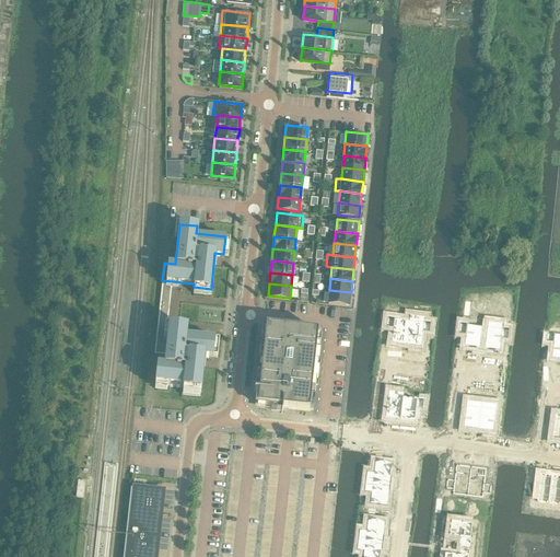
[(328,302),(350,304),(351,292),(329,290),(328,302)]
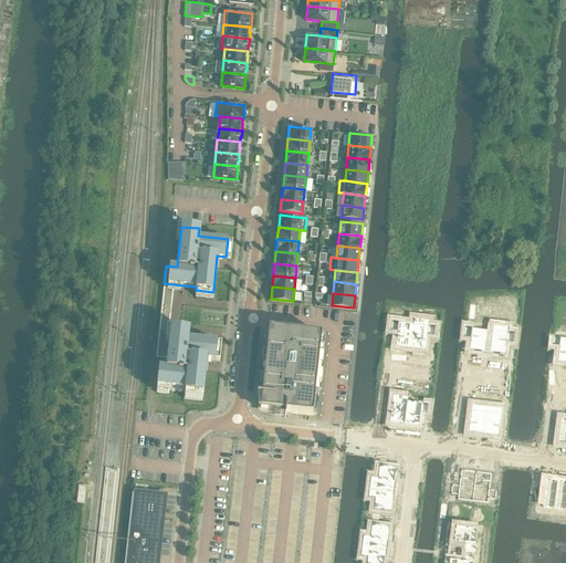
[(391,319),(390,327),(397,329),(395,344),(397,344),(410,346),(413,316),(412,322),(399,320),(391,319)]
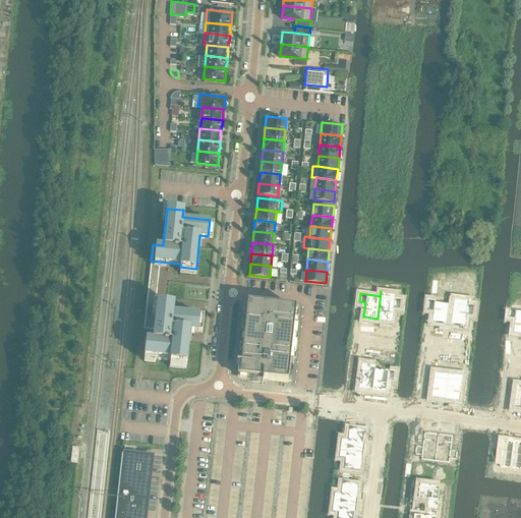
[(381,291),(378,319),(390,320),(392,320),(393,310),(393,307),(393,305),(400,306),(401,298),(394,297),(395,293),(381,291)]
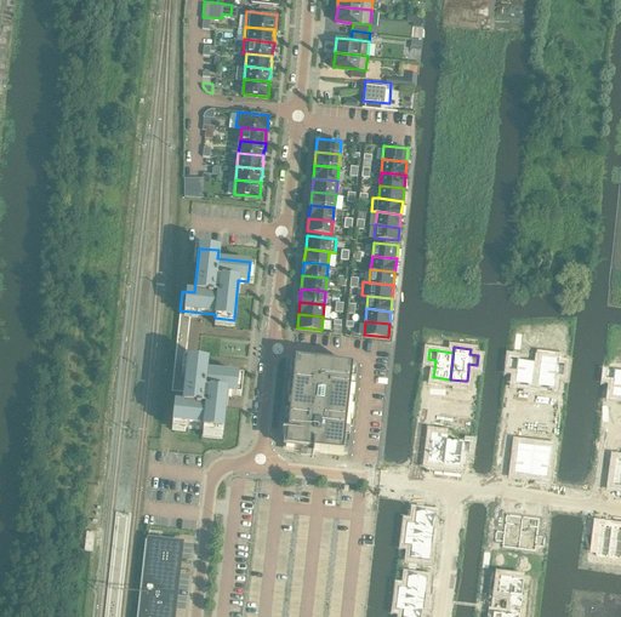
[(510,355),(508,367),(516,367),(514,381),(518,382),(520,384),(525,384),(528,383),(531,383),(535,353),(518,352),(518,356),(510,355)]
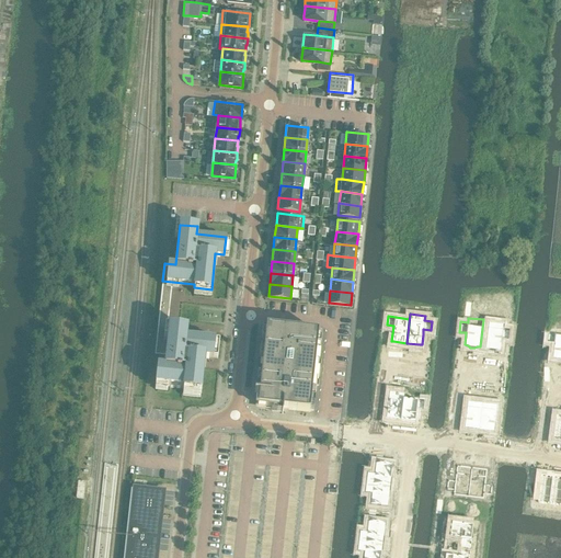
[(488,320),(484,348),(488,348),(490,350),(494,351),(497,349),(500,349),(502,337),(508,338),(510,328),(503,327),(503,322),(488,320)]
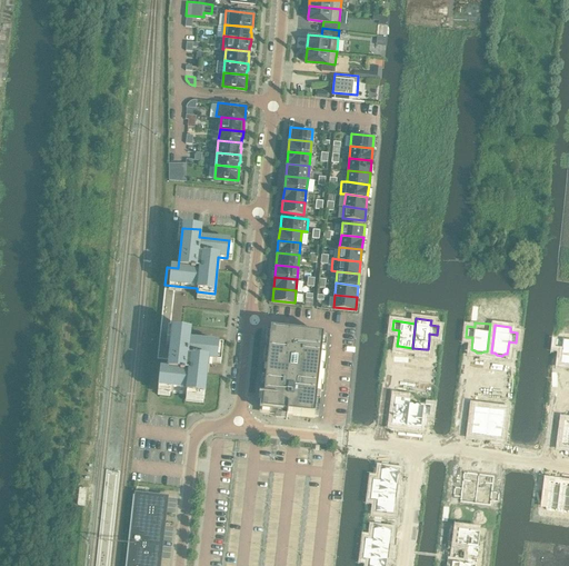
[(160,327),(157,357),(169,358),(167,371),(159,370),(158,388),(186,391),(186,395),(203,397),(207,360),(216,361),(218,344),(188,340),(189,333),(169,330),(170,328),(160,327)]
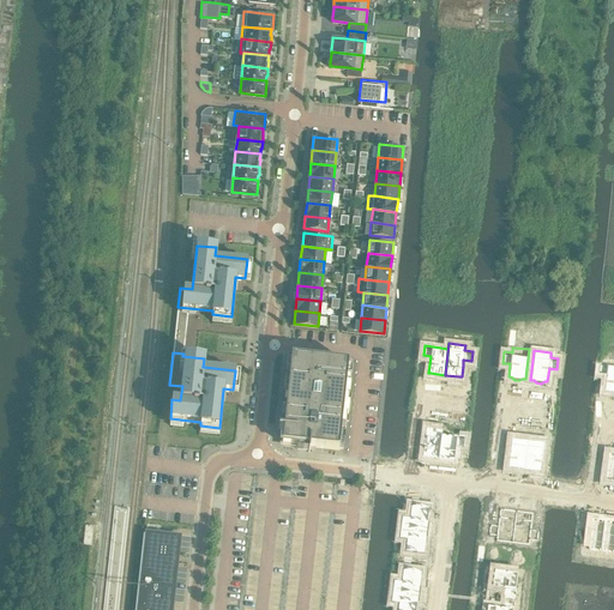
[(284,418),(282,441),(338,447),(339,445),(336,445),(337,433),(341,434),(347,374),(343,374),(344,362),(348,362),(348,361),(292,354),(292,356),(294,357),(293,368),(290,368),(289,378),(293,378),(292,388),(288,388),(286,406),(289,408),(288,418),(284,418)]
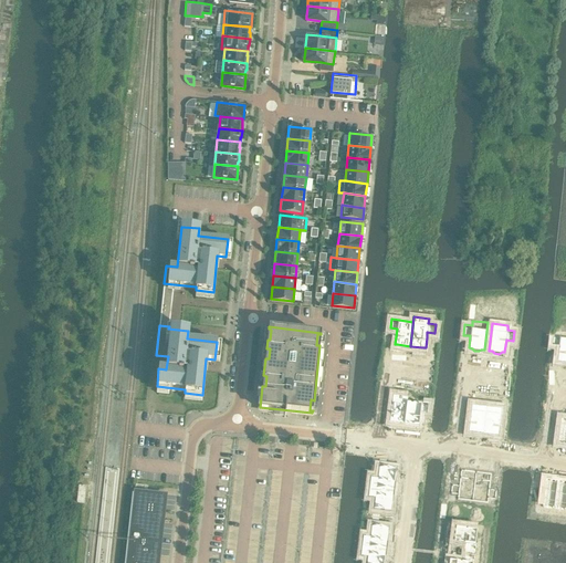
[(553,332),(552,343),(558,344),(557,360),(559,360),(559,361),(565,361),(565,331),(561,330),(561,332),(553,332)]
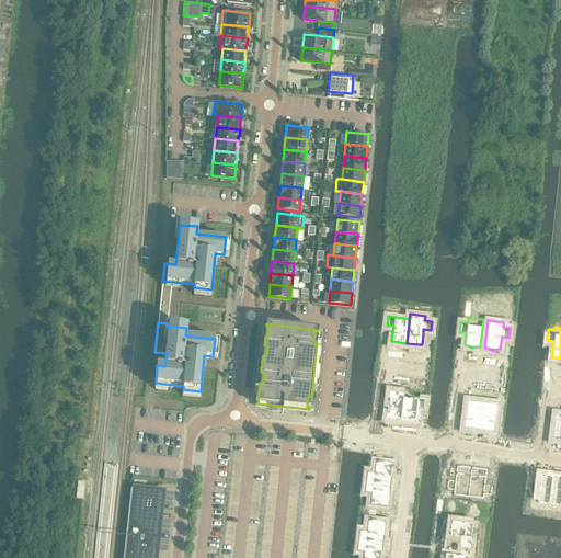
[(389,389),(386,417),(400,418),(400,419),(403,391),(389,389)]
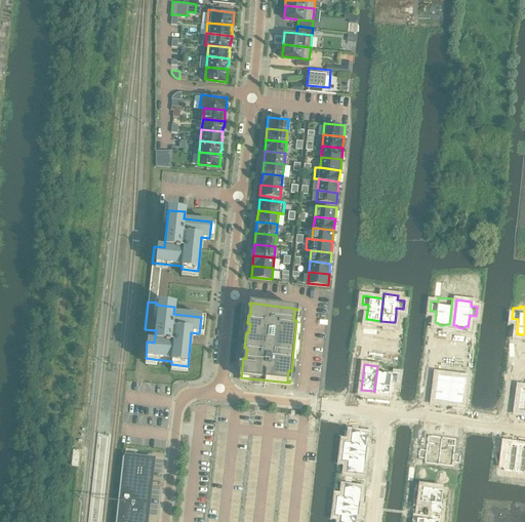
[(377,366),(374,392),(386,393),(389,393),(390,384),(390,380),(392,380),(397,382),(398,373),(392,372),(392,367),(377,366)]
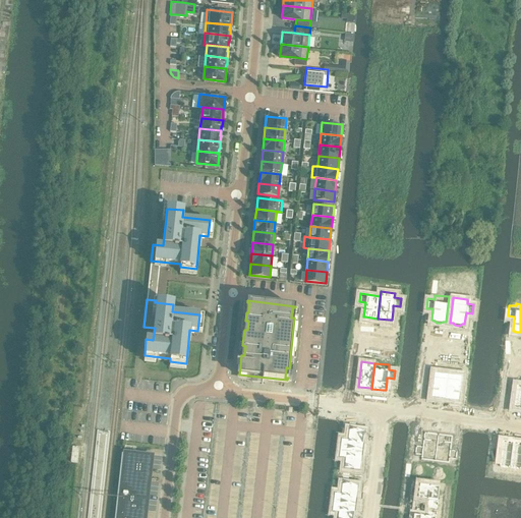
[(433,370),(430,396),(444,397),(445,397),(448,372),(433,370)]
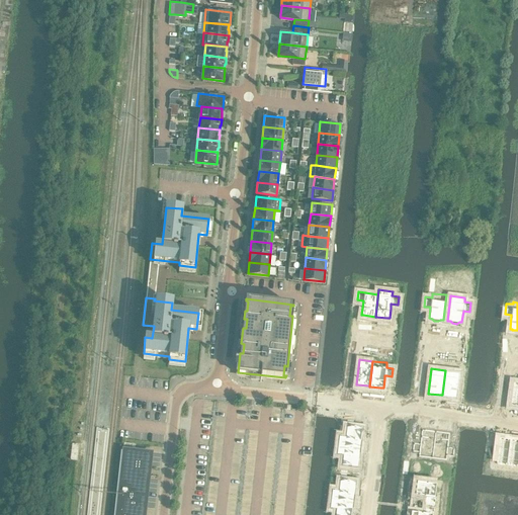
[(445,370),(442,395),(453,397),(456,397),(459,371),(445,370)]
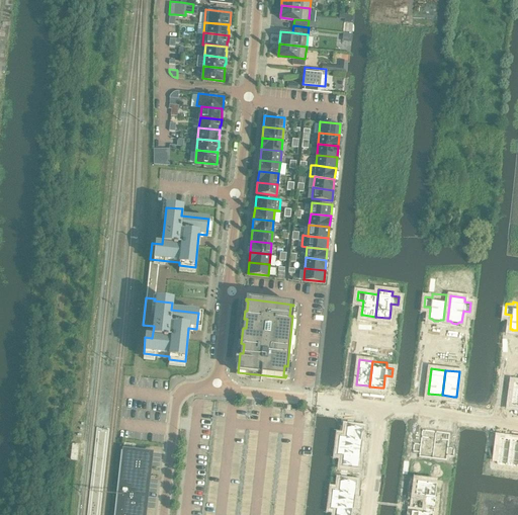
[(339,434),(338,443),(360,446),(362,427),(346,425),(345,435),(339,434)]
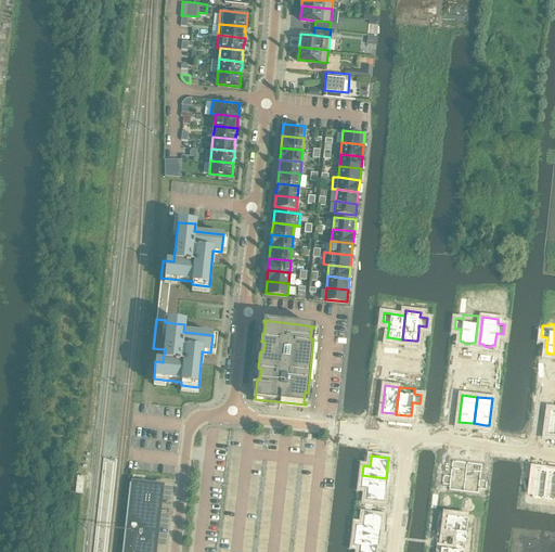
[(443,472),(442,482),(449,482),(449,487),(463,488),(467,460),(455,458),(452,458),(450,473),(443,472)]
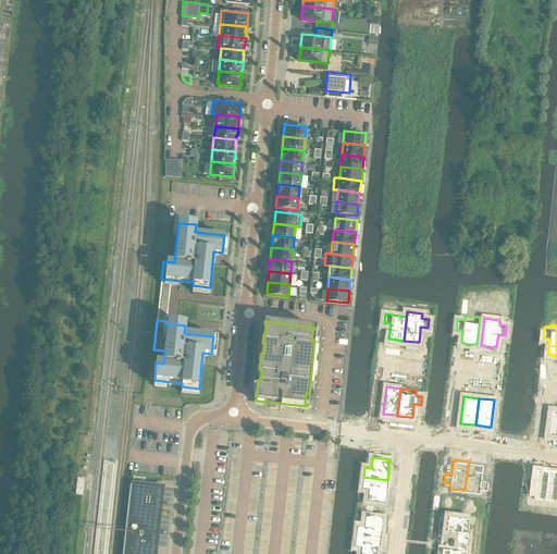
[(469,462),(465,490),(480,492),(481,488),(487,489),(489,479),(482,479),(483,464),(469,462)]
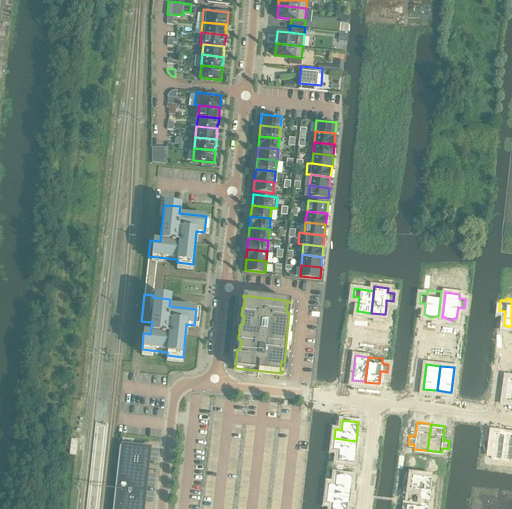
[(493,431),(490,456),(501,457),(504,433),(499,432),(493,431)]
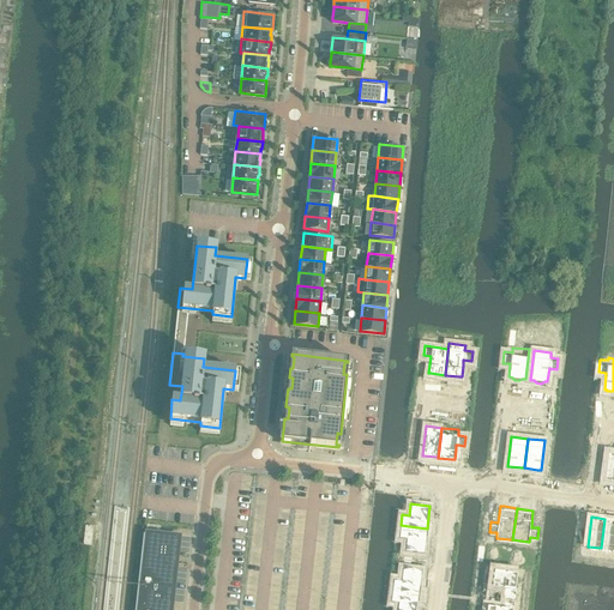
[(605,519),(601,548),(613,550),(613,547),(613,519),(611,519),(605,519)]
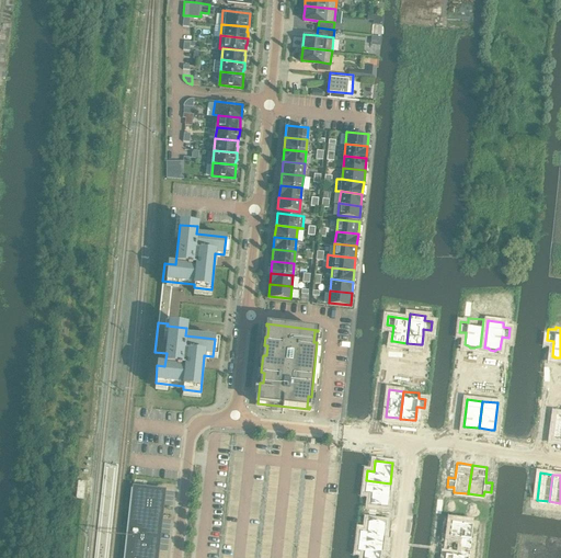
[(78,478),(76,494),(83,496),(86,479),(78,478)]
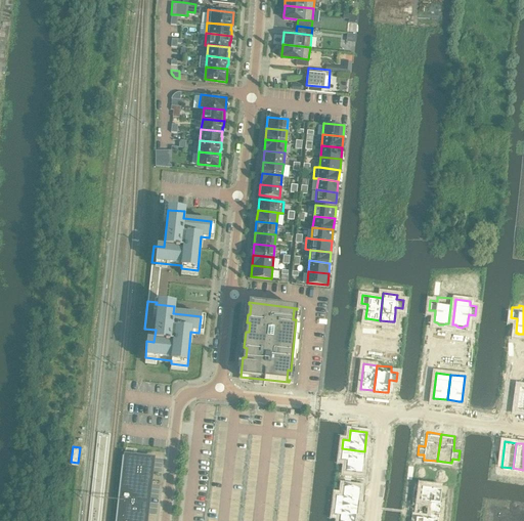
[(342,448),(341,458),(347,459),(346,469),(361,471),(364,451),(342,448)]
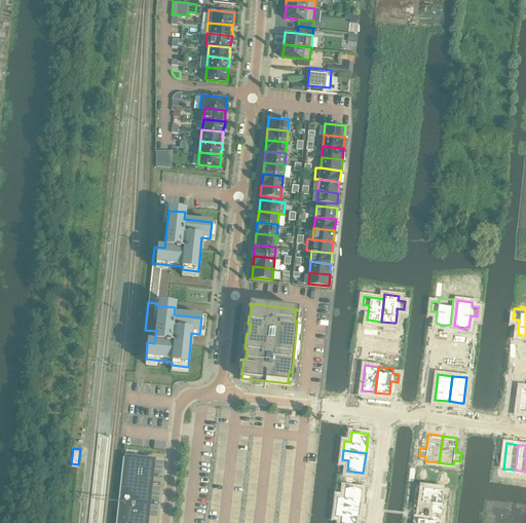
[(123,456),(115,522),(143,522),(151,457),(130,455),(129,457),(123,456)]
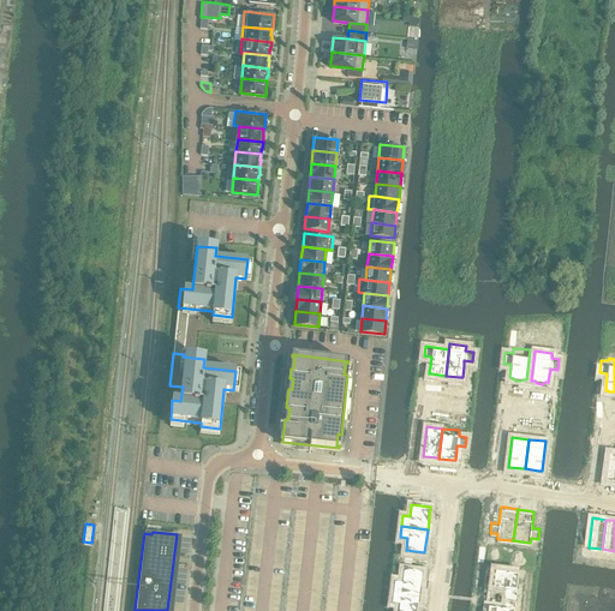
[(394,579),(393,589),(419,593),(423,570),(404,568),(401,580),(394,579)]
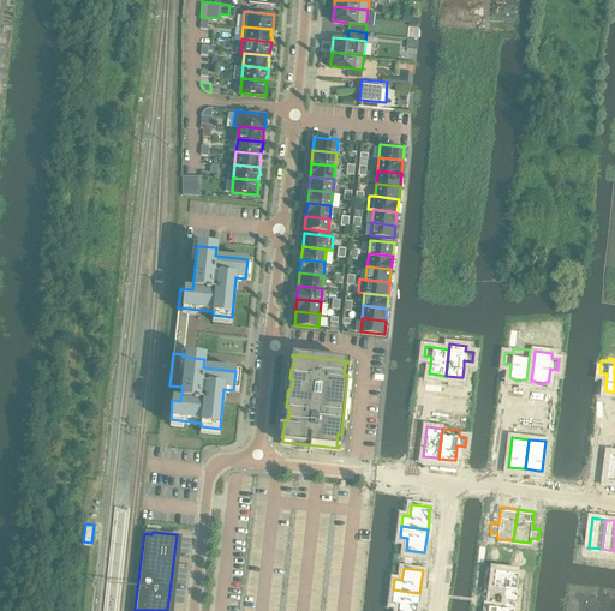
[(491,575),(491,580),(493,583),(493,586),(502,587),(506,588),(506,589),(505,595),(517,597),(517,589),(523,591),(524,574),(495,569),(494,573),(491,575)]
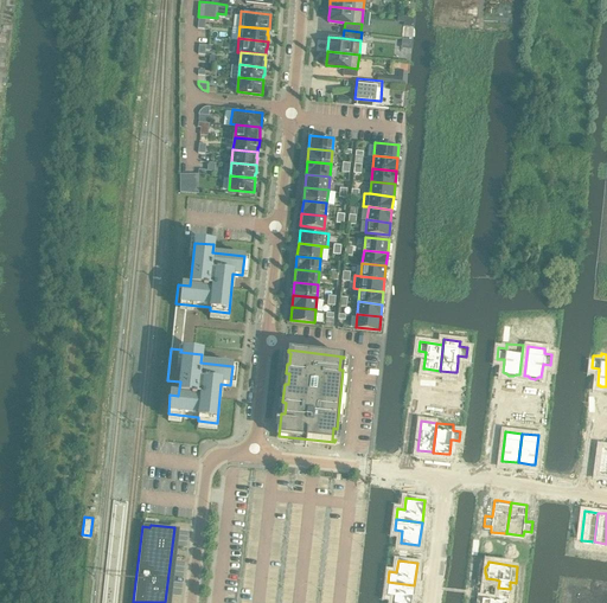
[(388,582),(387,594),(394,594),(393,602),(411,602),(414,585),(388,582)]
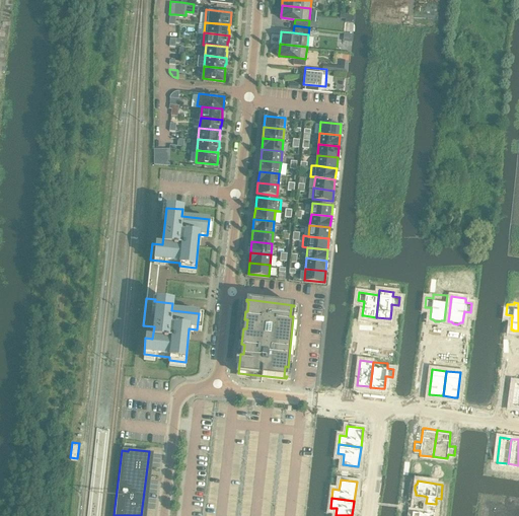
[(410,514),(409,515),(436,515),(436,514),(434,514),(435,508),(427,507),(426,513),(425,513),(421,512),(412,511),(412,514),(410,514)]
